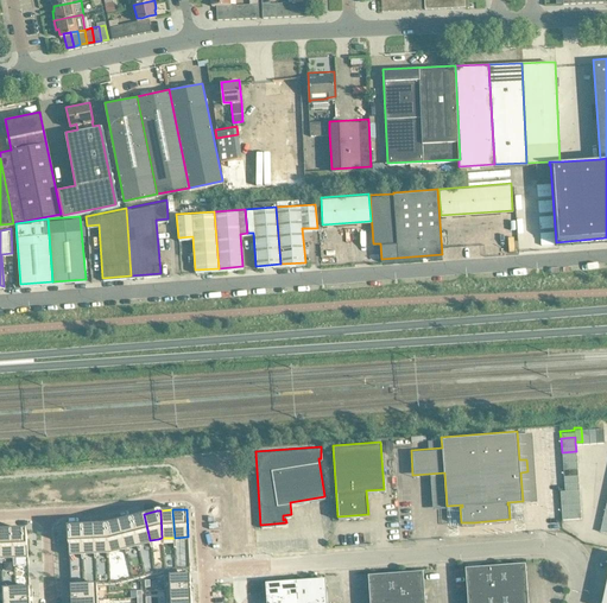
[(144,514),(131,518),(138,544),(150,540),(144,514)]
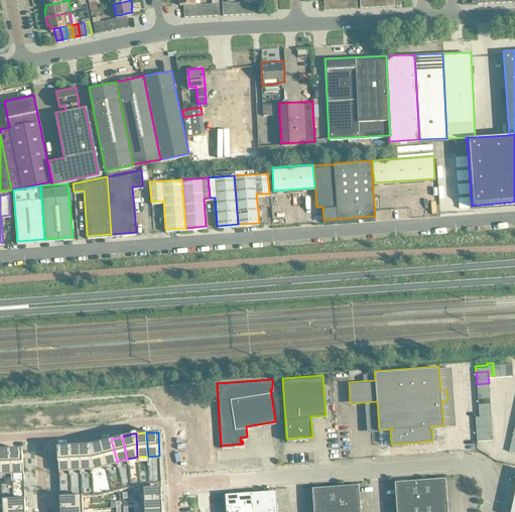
[(111,439),(101,441),(106,465),(117,462),(111,439)]
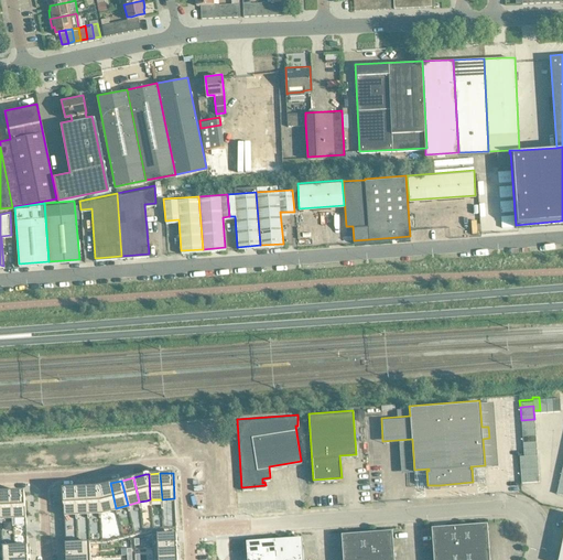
[(99,486),(98,486),(100,512),(116,508),(110,483),(99,486)]
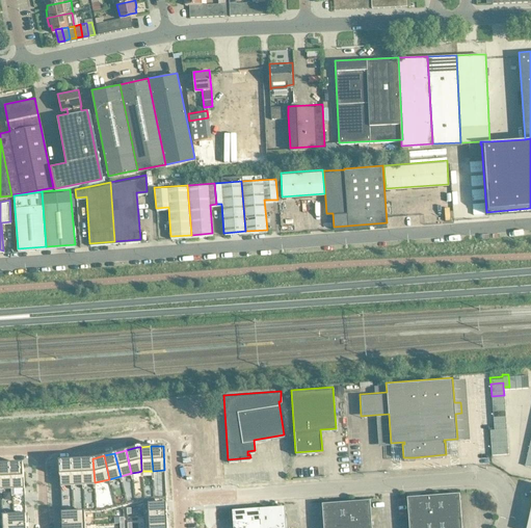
[(82,458),(71,459),(72,484),(83,483),(82,458)]
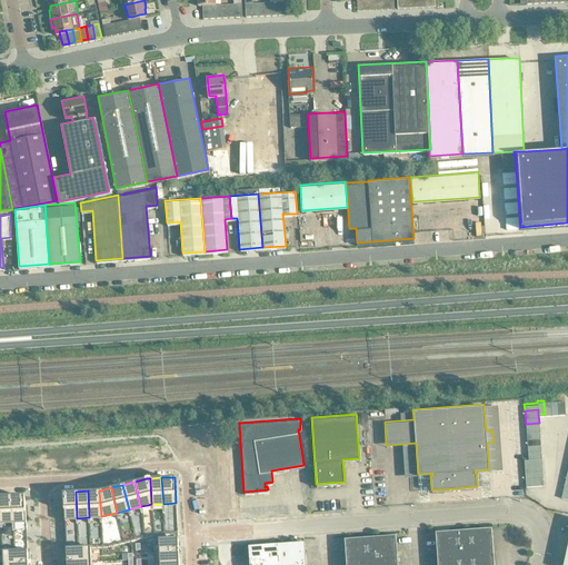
[(99,491),(88,491),(89,517),(101,516),(99,491)]
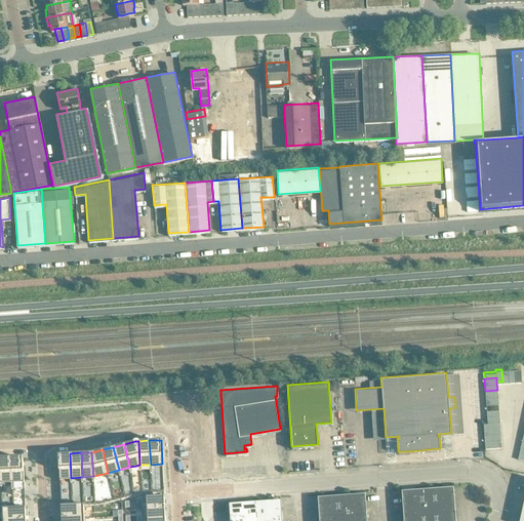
[(70,453),(57,454),(59,478),(71,478),(70,453)]
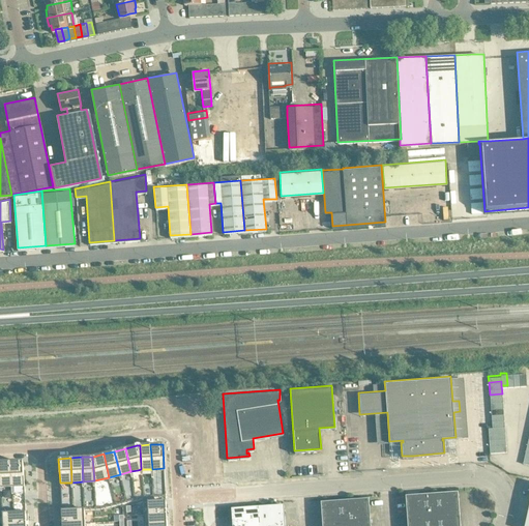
[(23,460),(10,461),(11,486),(12,486),(24,485),(23,460)]
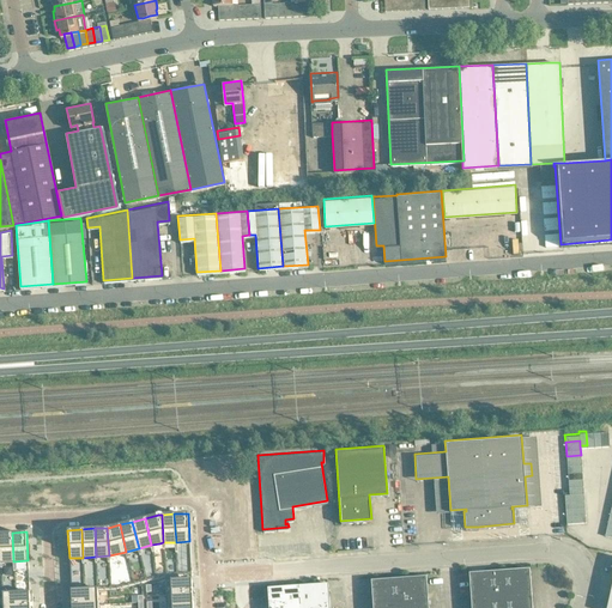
[(12,533),(0,534),(0,548),(1,561),(13,561),(12,533)]
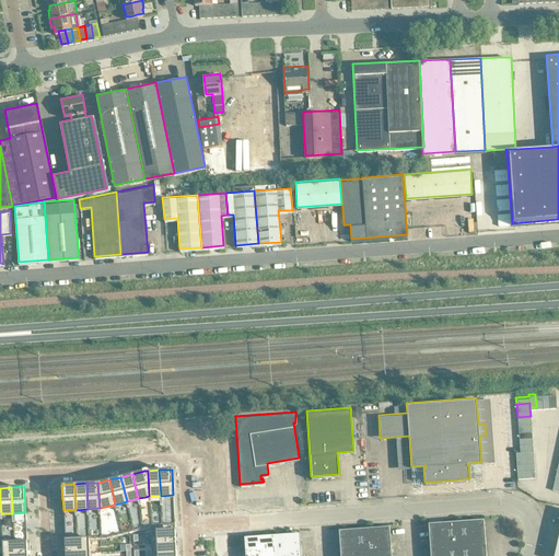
[(76,510),(63,510),(65,537),(89,536),(104,535),(153,524),(174,523),(173,495),(161,496),(149,496),(146,497),(138,498),(127,501),(115,505),(100,508),(88,509),(76,510)]
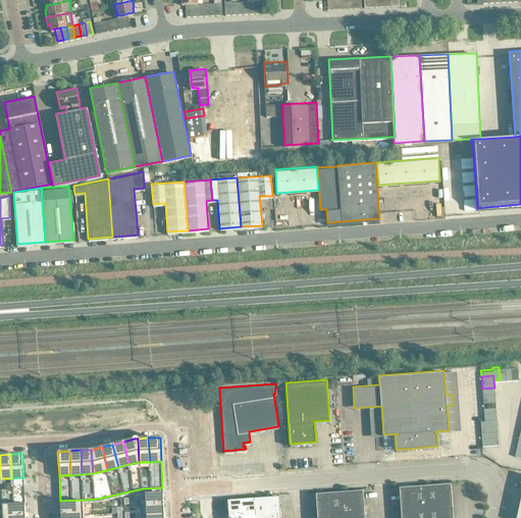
[(0,504),(2,504),(24,503),(23,477),(12,478),(11,478),(1,478),(0,478),(0,504)]
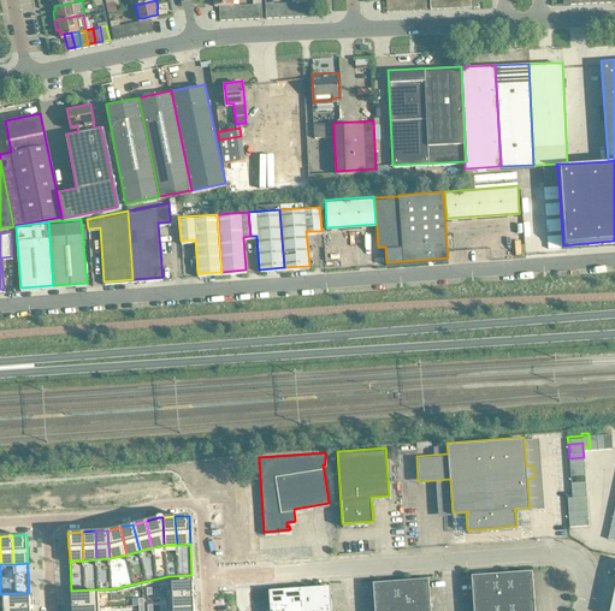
[(532,569),(502,571),(503,595),(533,593),(532,569)]
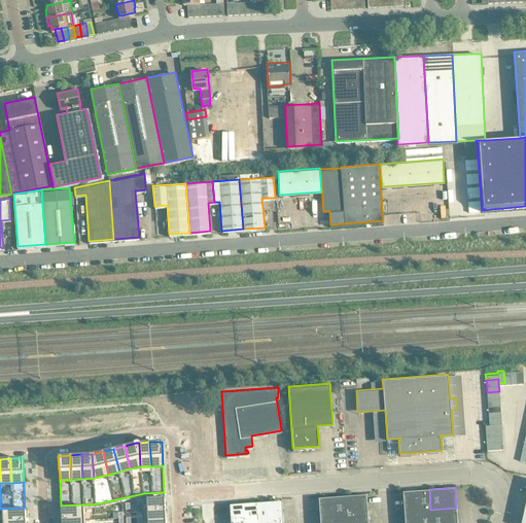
[(430,510),(429,489),(402,491),(405,512),(430,510)]
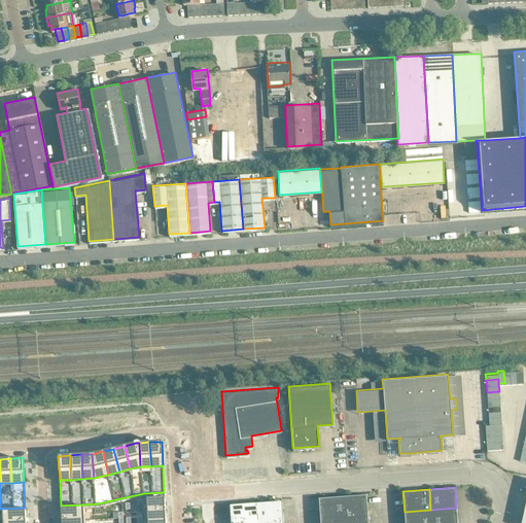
[(365,494),(342,495),(344,517),(367,515),(365,494)]
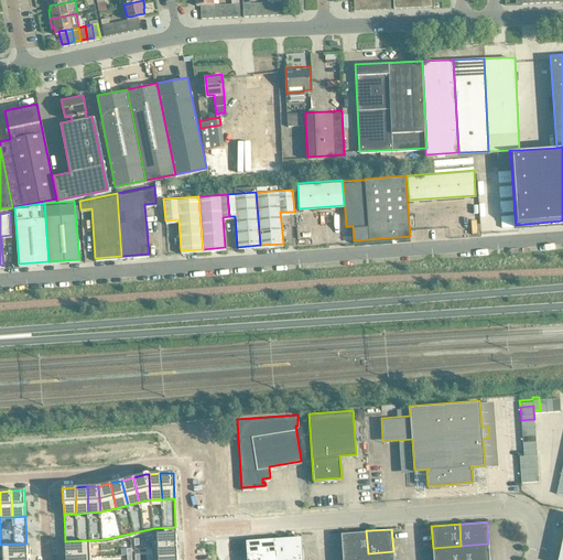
[(368,553),(366,530),(340,532),(343,555),(368,553)]
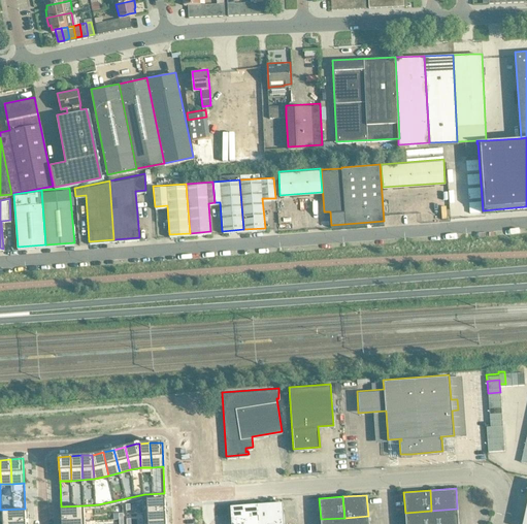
[(147,510),(142,510),(142,511),(165,510),(165,497),(146,498),(147,510)]
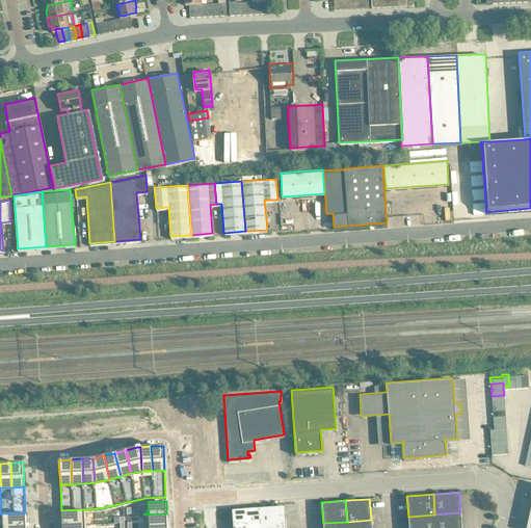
[(285,505),(258,507),(260,527),(286,526),(285,505)]
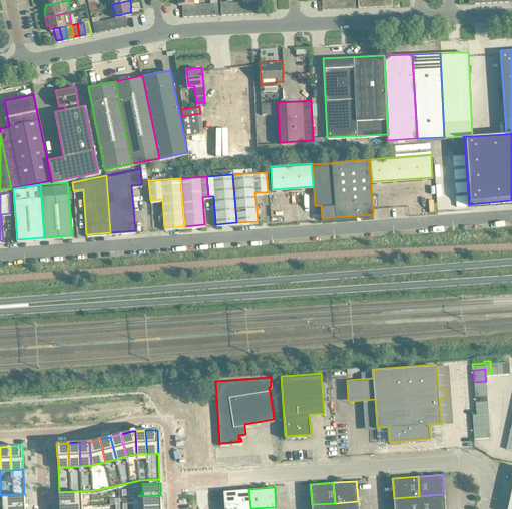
[(249,508),(250,508),(248,489),(223,490),(224,508),(249,508)]
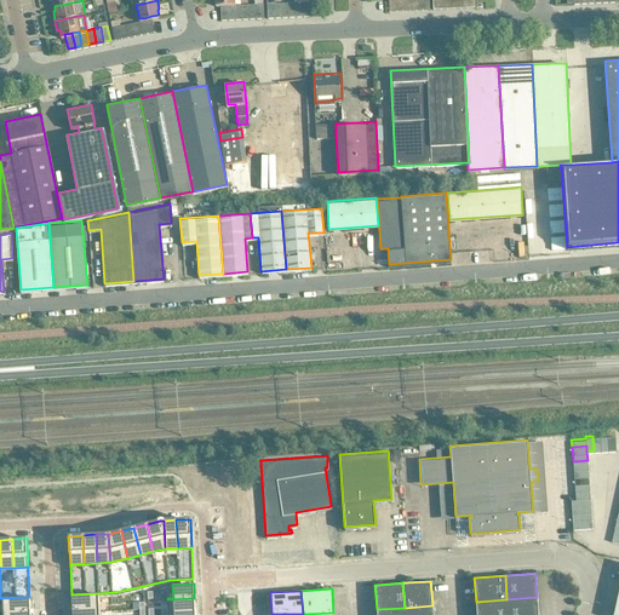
[(72,595),(69,595),(69,604),(72,604),(73,609),(70,610),(99,609),(98,593),(72,595)]
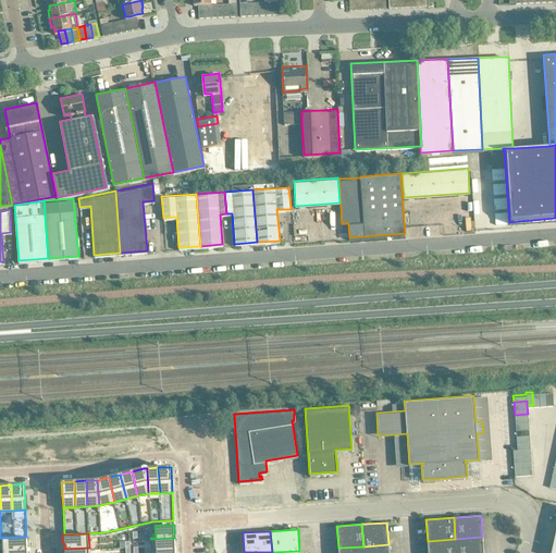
[(2,538),(0,538),(0,552),(3,552),(29,551),(29,550),(27,550),(27,545),(29,545),(28,537),(26,537),(2,538)]
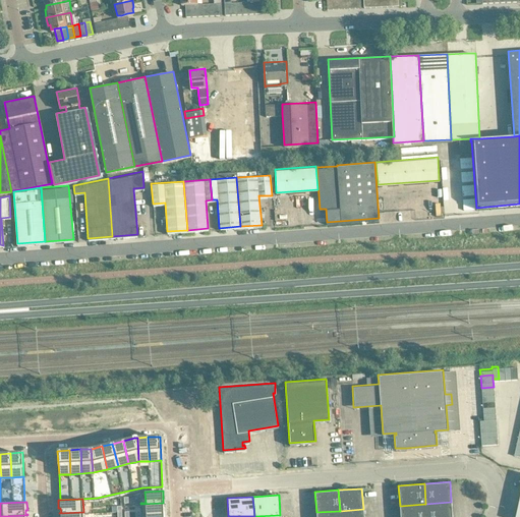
[(452,516),(451,502),(425,504),(426,516),(452,516)]
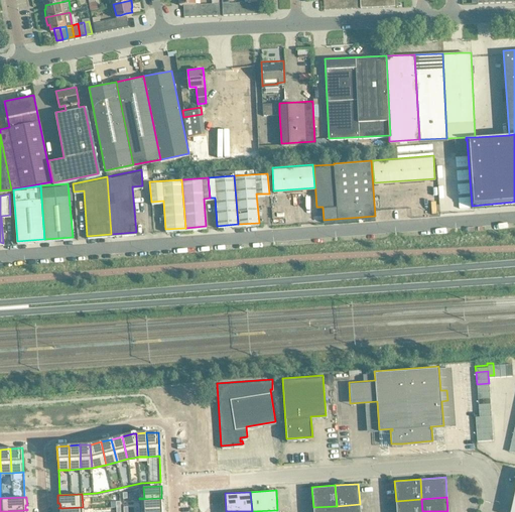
[(161,498),(139,499),(140,509),(162,508),(161,498)]
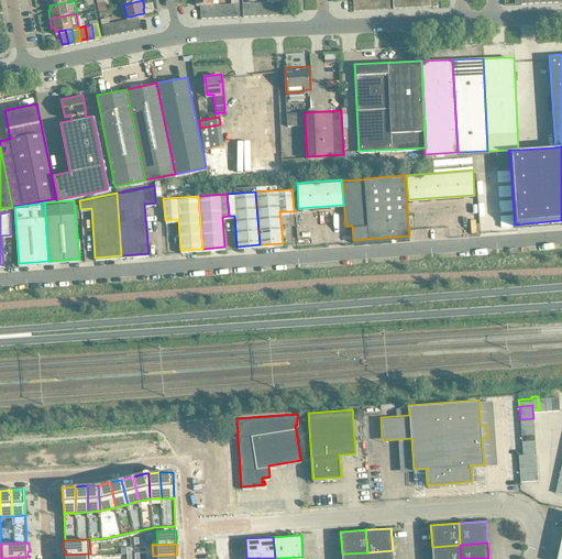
[(461,558),(460,545),(432,547),(432,558),(461,558)]
